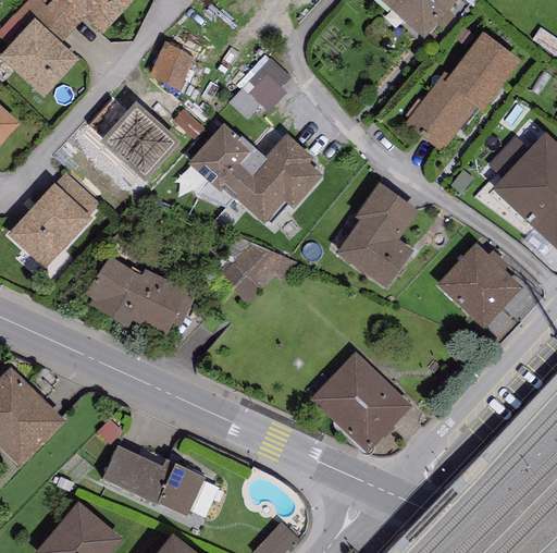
[(35,17),(46,4),(41,0),(24,0),(0,25),(0,34),(10,44),(35,17)]
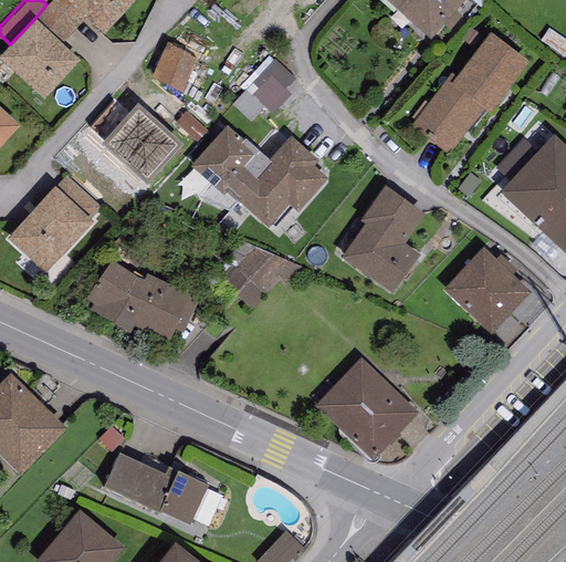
[(84,17),(66,0),(51,0),(46,4),(35,18),(61,41),(84,17)]
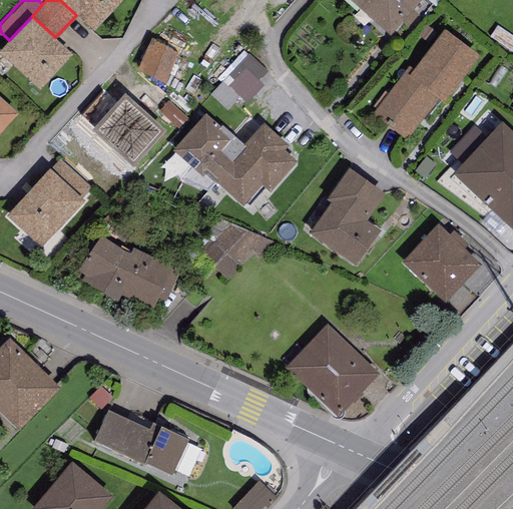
[(60,0),(76,15),(94,31),(122,0),(60,0)]
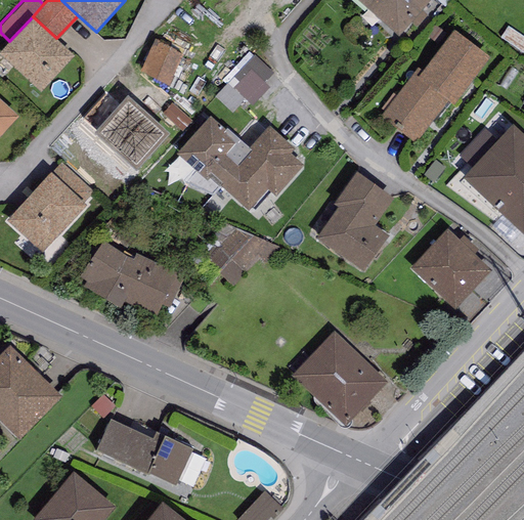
[(357,0),(398,36),(430,0),(357,0)]
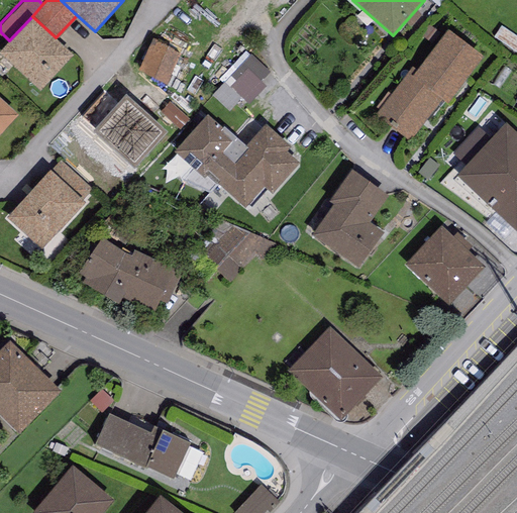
[(56,37),(32,16),(9,40),(0,49),(0,54),(39,90),(74,55),(56,37)]
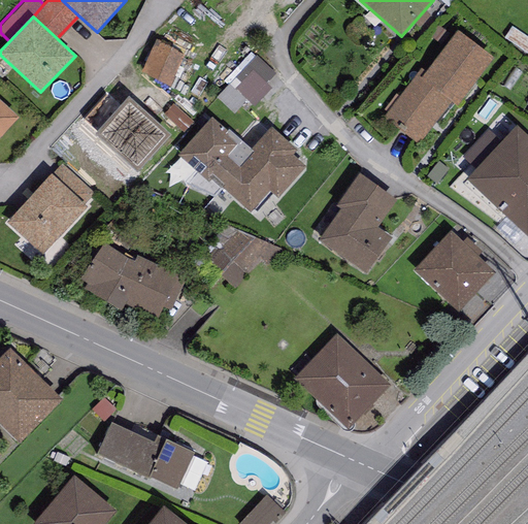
[(422,67),(384,115),(419,142),(451,101),(456,105),(494,58),(458,29),(426,70),(422,67)]
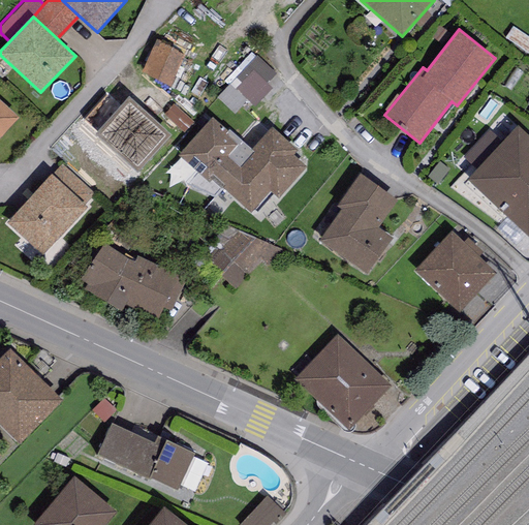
[(157,38),(146,62),(151,65),(147,73),(170,85),(186,53),(157,38)]
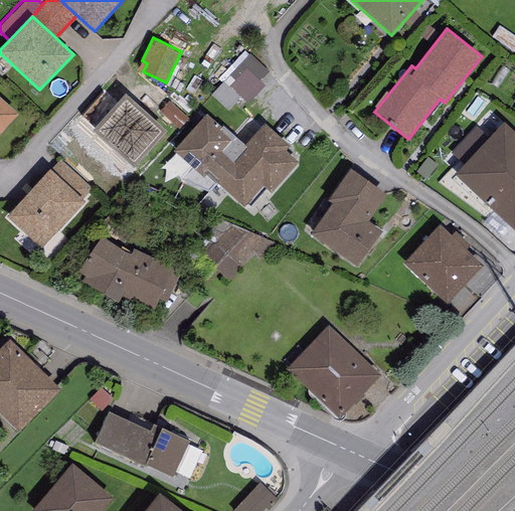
[(249,52),(212,93),(227,107),(240,94),(247,101),(265,83),(259,78),(268,69),(249,52)]
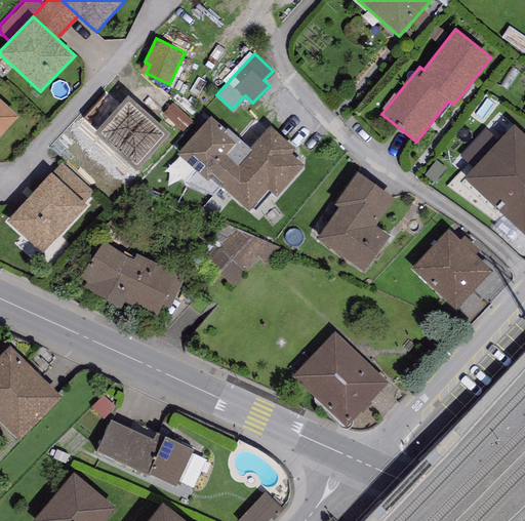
[(169,133),(128,96),(94,133),(136,171),(169,133)]
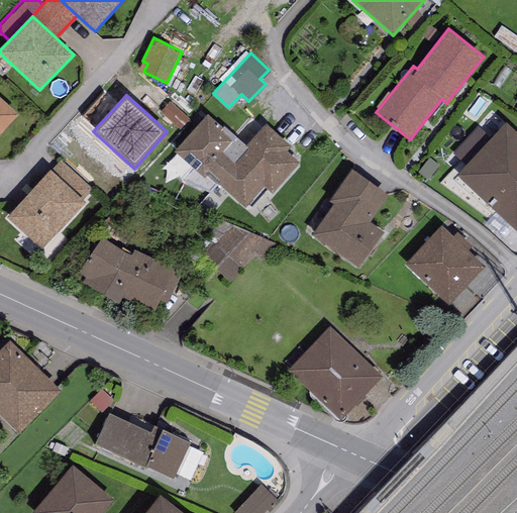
[(0,133),(17,114),(0,98),(0,133)]
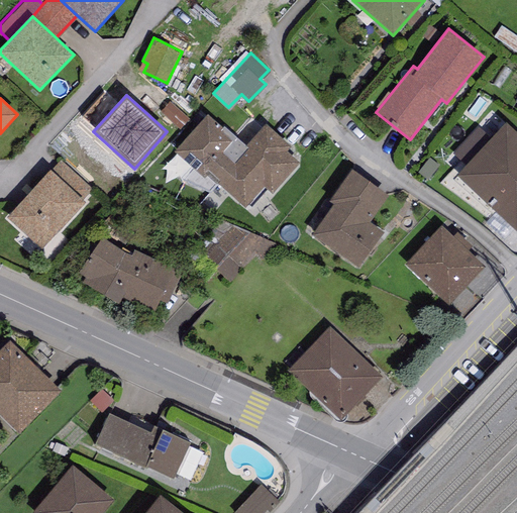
[(181,127),(190,118),(170,99),(163,107),(165,108),(163,110),(181,127)]
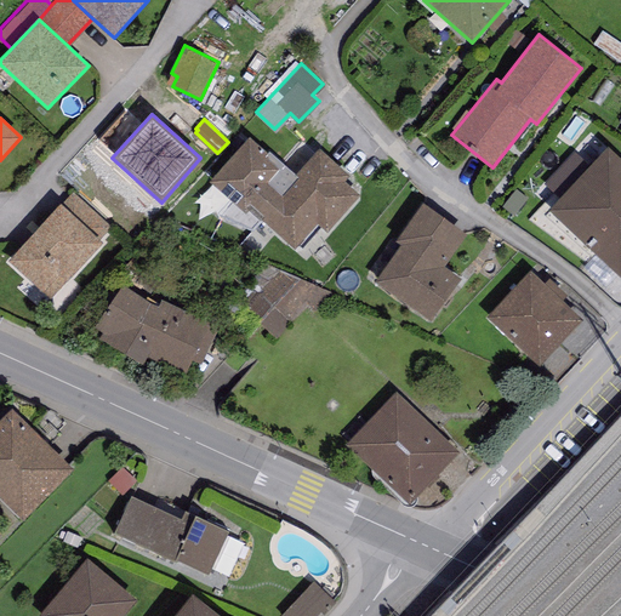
[(351,175),(320,148),(295,175),(269,152),(267,154),(250,138),(210,181),(245,212),(252,205),(265,216),(262,220),(295,249),(317,223),(326,232),(360,194),(345,181),(351,175)]
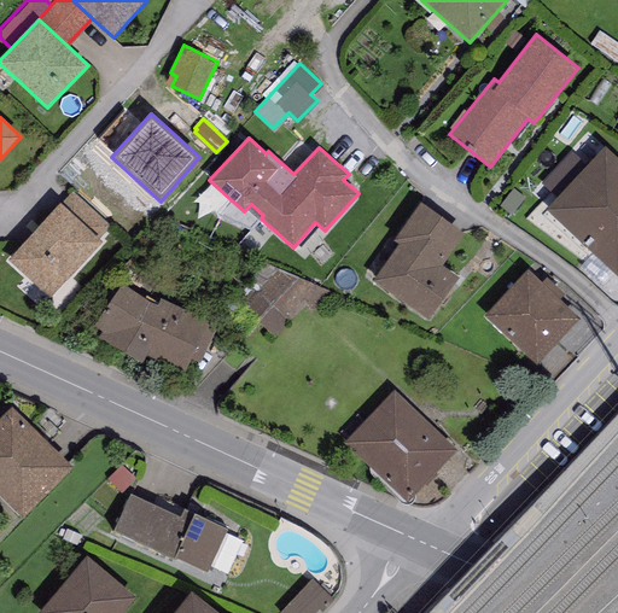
[(617,159),(605,147),(589,164),(559,197),(548,209),(617,274),(617,159)]
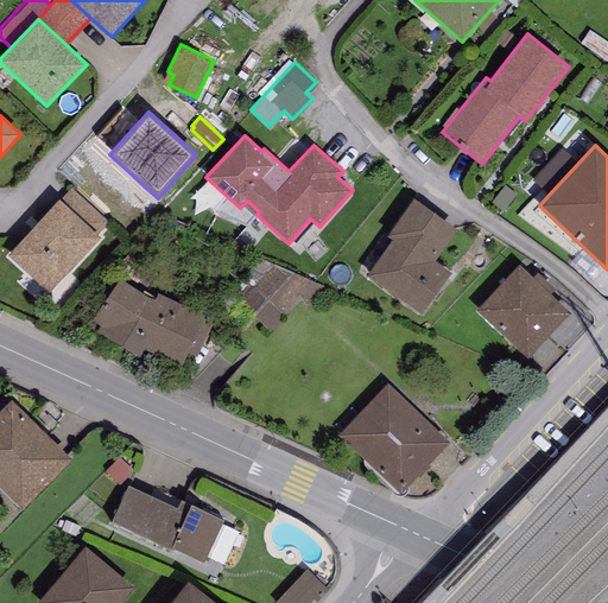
[(550,194),(580,162),(562,147),(533,178),(550,194)]
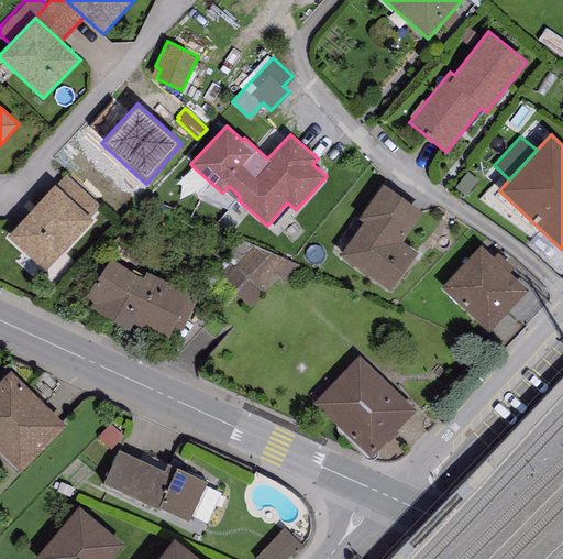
[(66,172),(54,184),(89,218),(101,205),(66,172)]
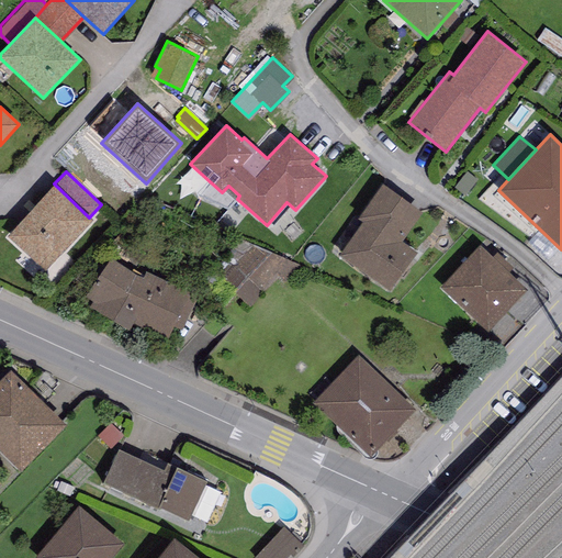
[(54,183),(7,236),(45,270),(58,255),(60,256),(93,220),(89,218),(54,183)]
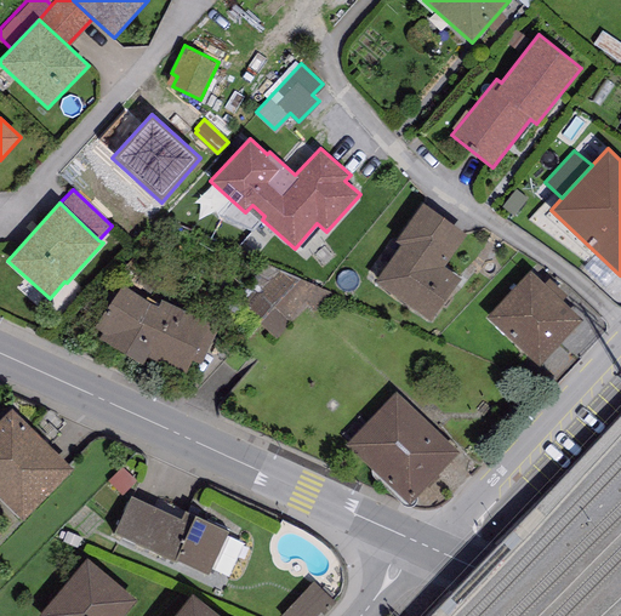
[(467,234),(423,203),(397,240),(403,245),(377,281),(429,318),(459,278),(443,267),(467,234)]
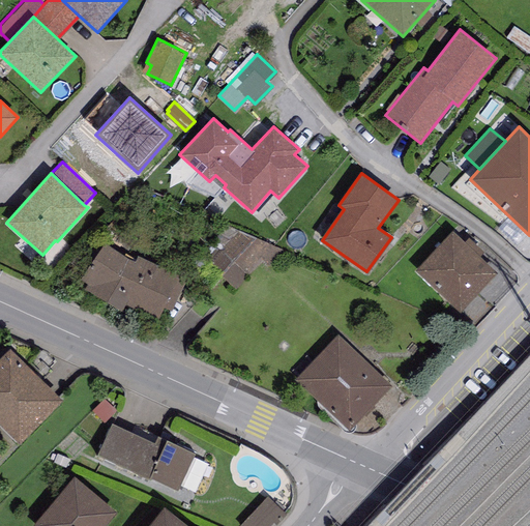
[(270,263),(283,247),(239,229),(208,260),(236,287),(262,257),(270,263)]
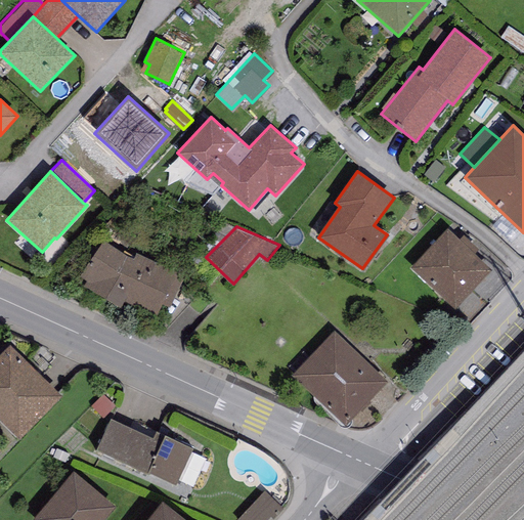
[(493,270),(447,228),(409,269),(455,311),(493,270)]
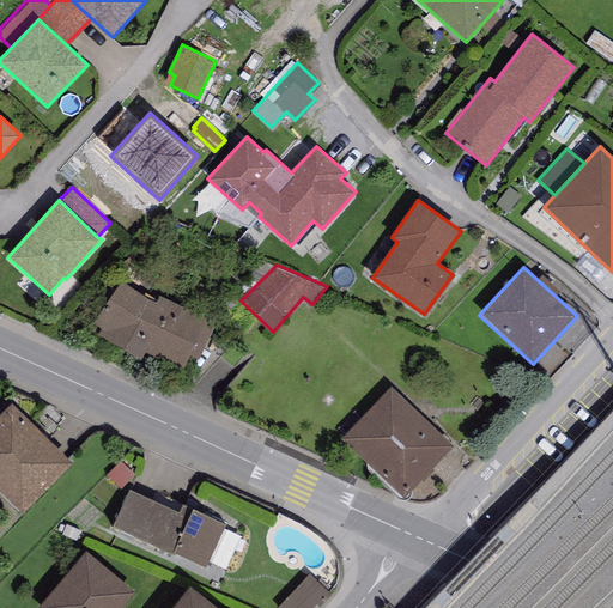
[(205,321),(207,316),(159,295),(156,301),(120,280),(87,328),(177,377),(189,356),(196,359),(213,323),(205,321)]
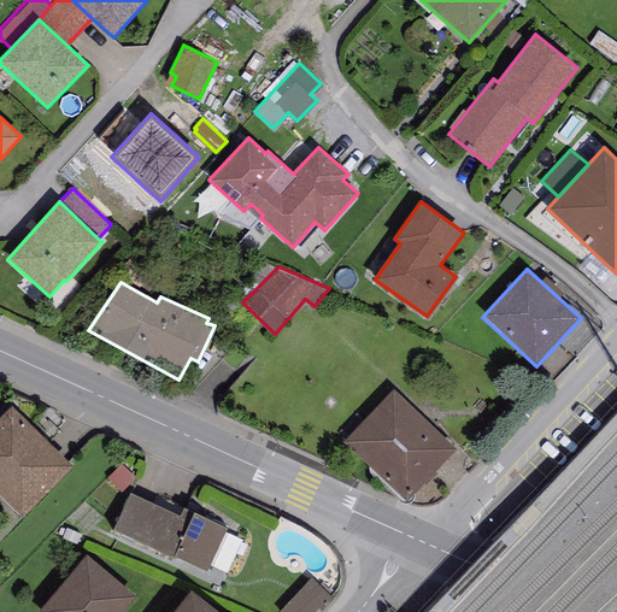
[(457,449),(394,389),(344,441),(406,501),(457,449)]
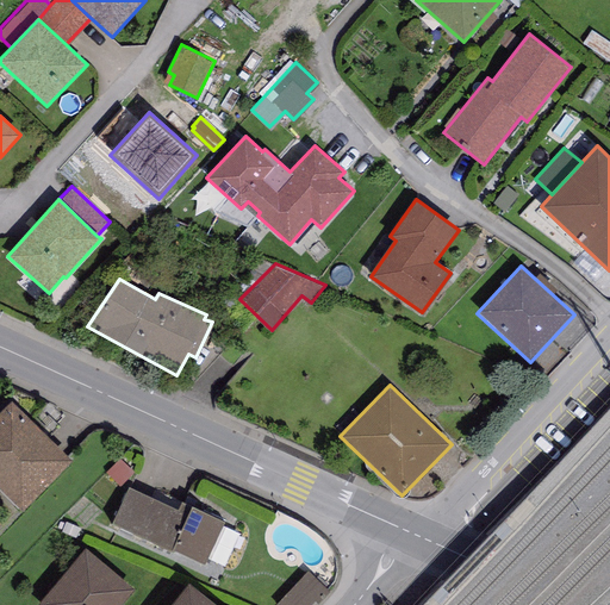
[(11,401),(0,411),(0,486),(22,507),(69,459),(11,401)]
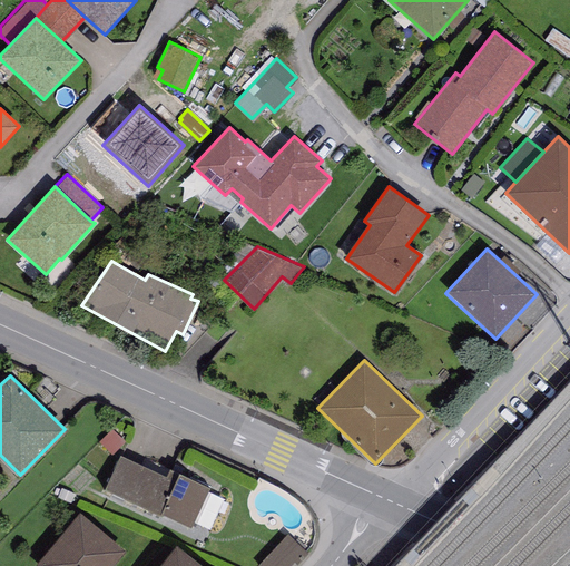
[(166,477),(119,456),(105,490),(161,516),(163,514),(190,526),(208,486),(170,469),(166,477)]
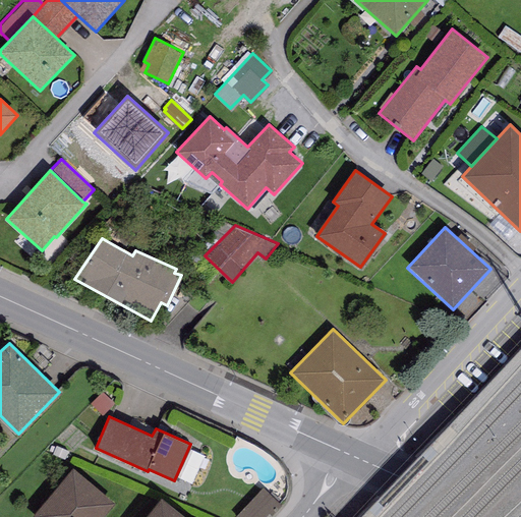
[(103,516),(115,503),(71,468),(32,516),(103,516)]
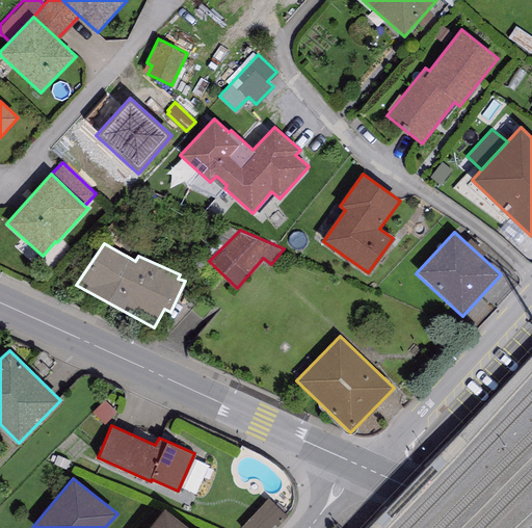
[(288,516),(269,497),(242,526),(243,527),(269,527),(275,522),(277,526),(288,516)]
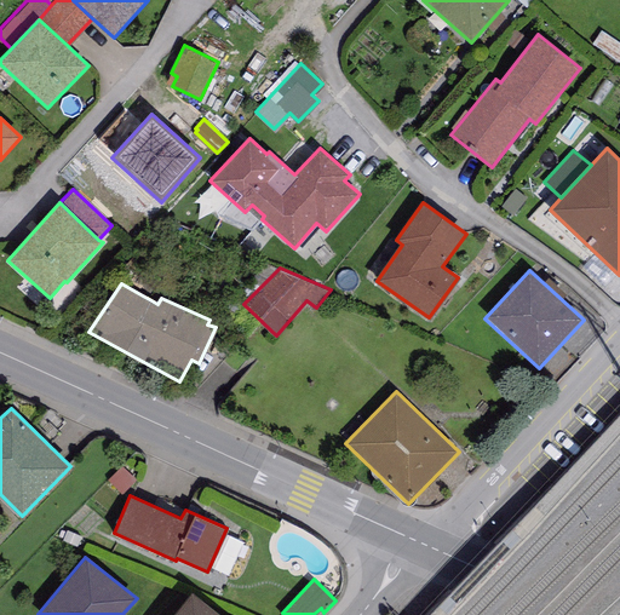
[(216,614),(191,596),(176,614),(216,614)]
